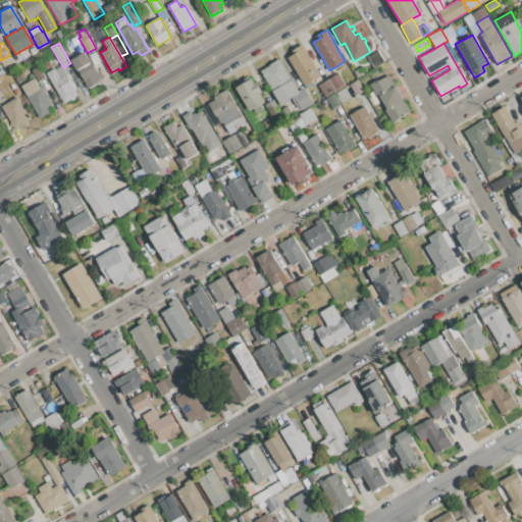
[(288,58),(295,54),(293,51),(303,45),(320,76),(312,81),(314,84),(306,89),(288,58)]
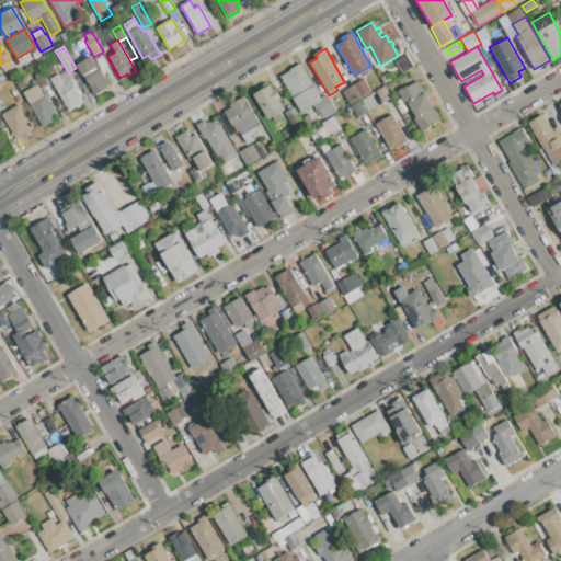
[(399,59),(407,55),(413,66),(404,70),(399,59)]
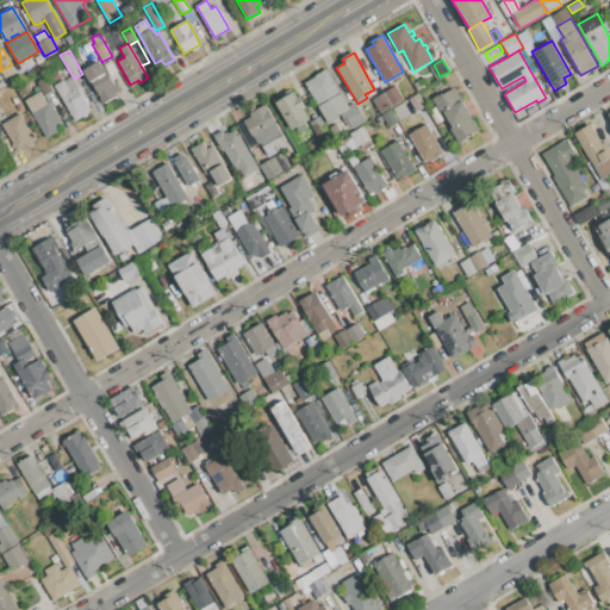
[(83,70),(101,61),(101,62),(114,86),(118,83),(122,89),(114,94),(116,97),(103,104),(83,70)]
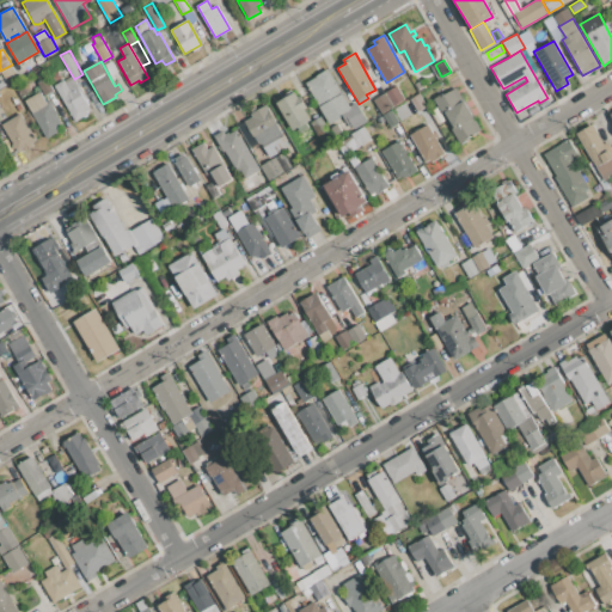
[(105,65),(112,61),(118,72),(112,75),(105,65)]
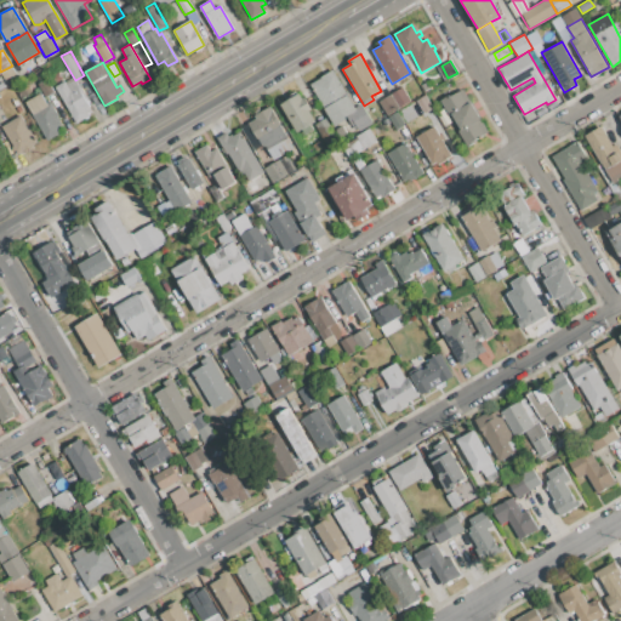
[(312,84),(322,78),(320,77),(332,69),(355,108),(357,110),(349,114),(346,117),(347,119),(335,126),(312,84)]
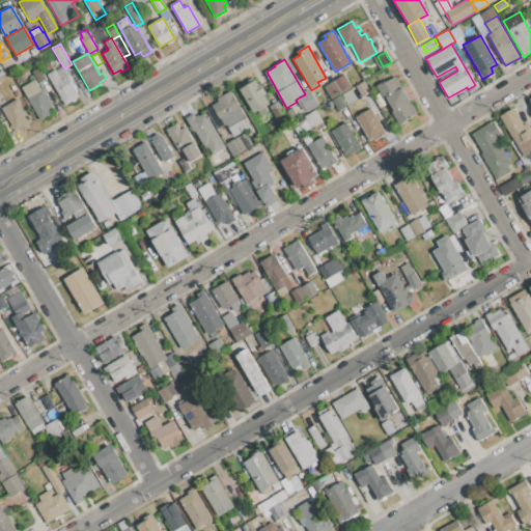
[(48,74),(61,66),(64,74),(68,72),(77,86),(75,88),(77,91),(76,92),(78,98),(64,105),(48,74)]
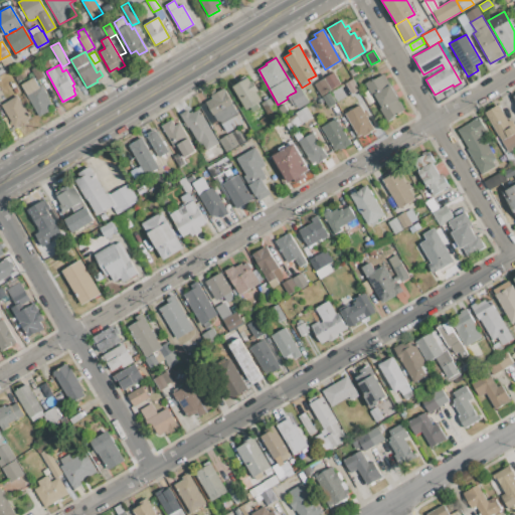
[(31,69),(39,65),(45,76),(37,80),(31,69)]
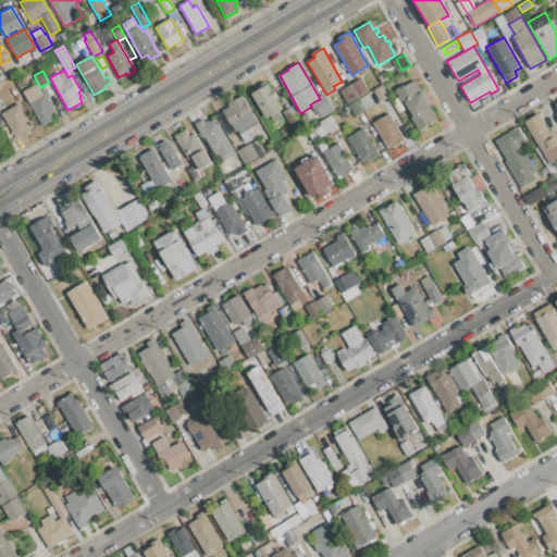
[(358,97),(350,85),(350,84),(361,78),(369,91),(358,97)]
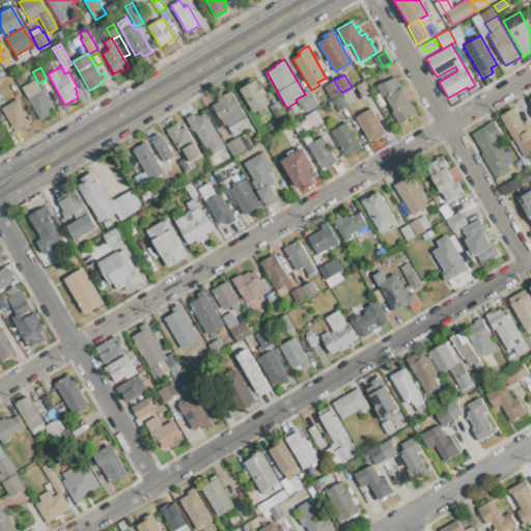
[(376,86),(381,83),(382,84),(395,77),(401,87),(402,86),(417,113),(407,119),(408,120),(399,126),(391,112),(394,110),(392,107),(389,108),(376,86)]
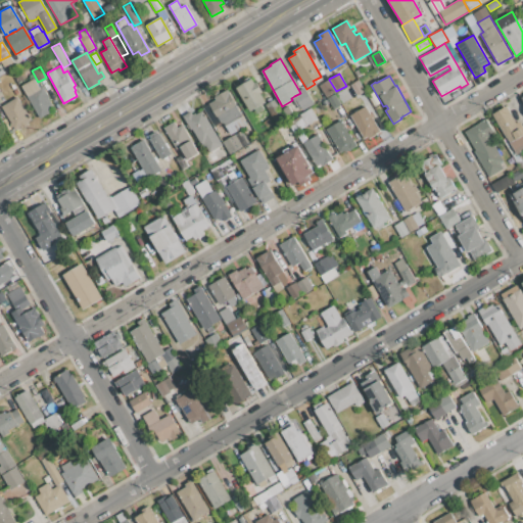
[(21,86),(34,79),(39,88),(43,86),(53,104),(46,107),(49,113),(40,119),(21,86)]
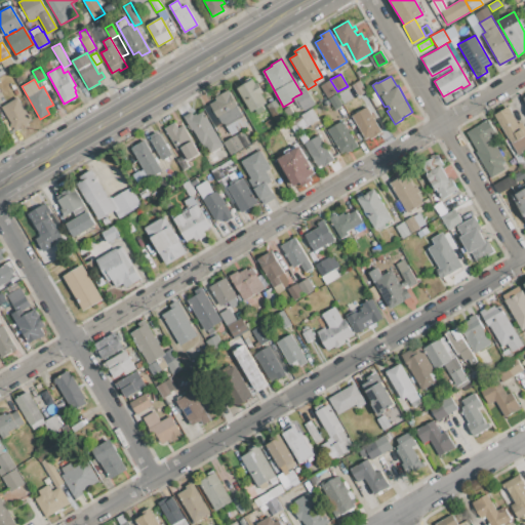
[(237,87),(252,79),(267,104),(263,106),(265,110),(258,113),(256,110),(251,113),(237,87)]
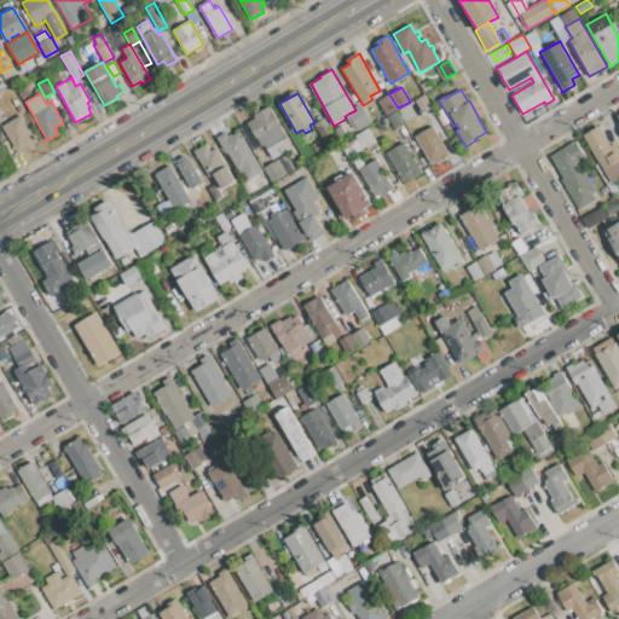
[(379,102),(389,94),(398,108),(386,115),(379,102)]
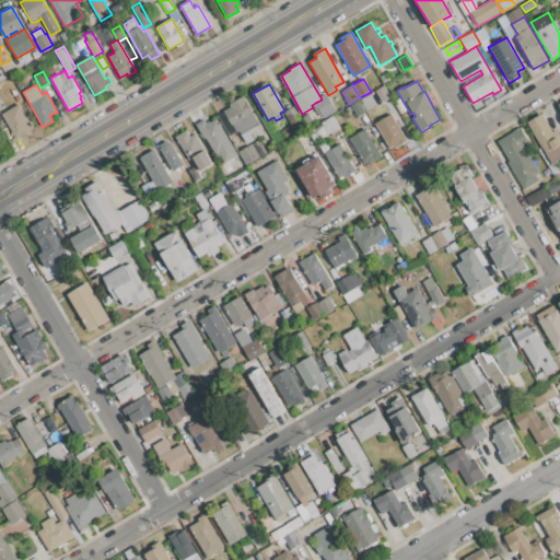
[(375,91),(384,85),(391,97),(382,103),(375,91)]
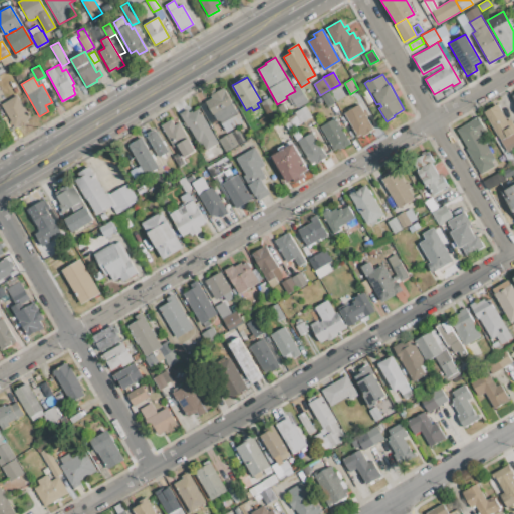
[(289,94),(295,91),(294,89),(299,86),(308,102),(297,108),(289,94)]
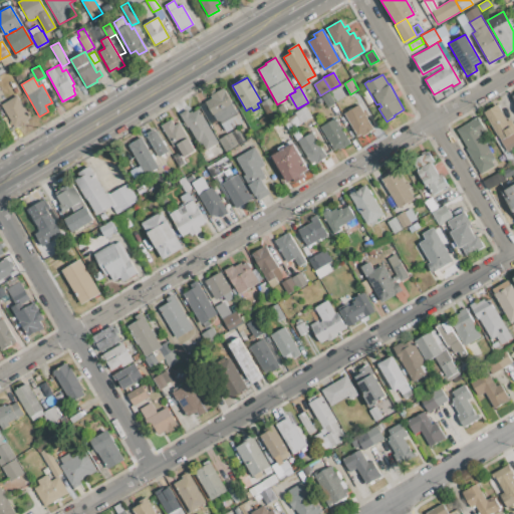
[(206,101),(211,98),(210,96),(223,88),(243,123),(226,133),(219,120),(212,124),(205,112),(210,109),(206,101)]
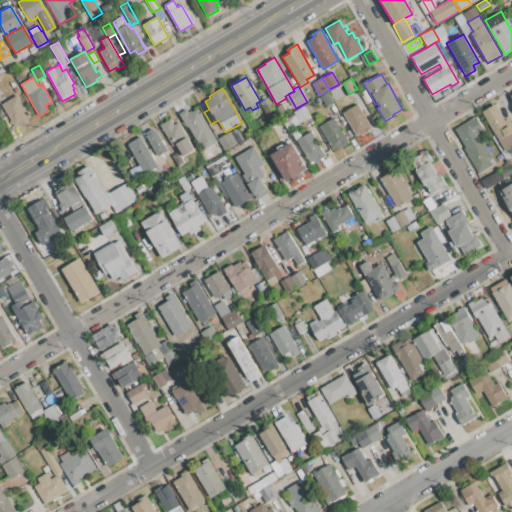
[(320,96),(327,92),(334,103),(326,107),(320,96)]
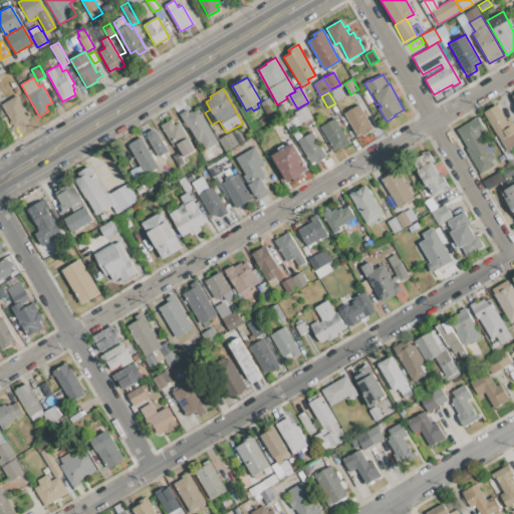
[(2,104),(16,95),(29,118),(27,119),(28,122),(21,126),(19,124),(14,127),(13,123),(11,124),(9,121),(11,120),(2,104)]
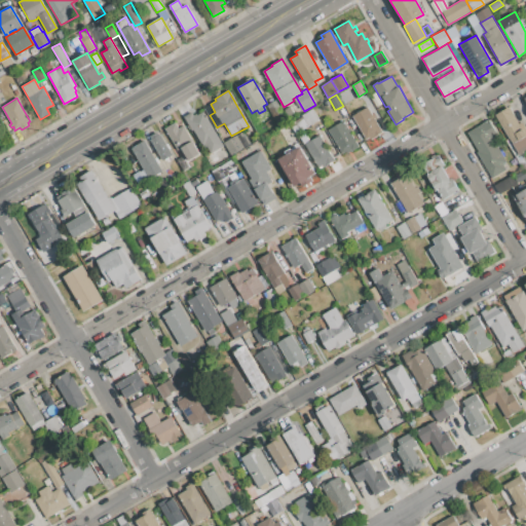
[(266,106),(276,100),(280,109),(271,114),(266,106)]
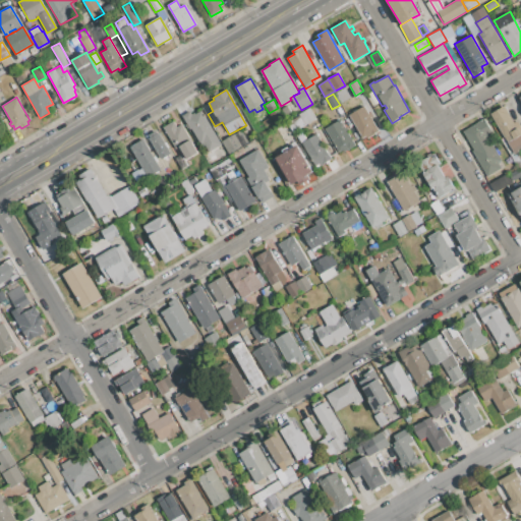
[(282,108),(287,105),(292,113),(286,116),(282,108)]
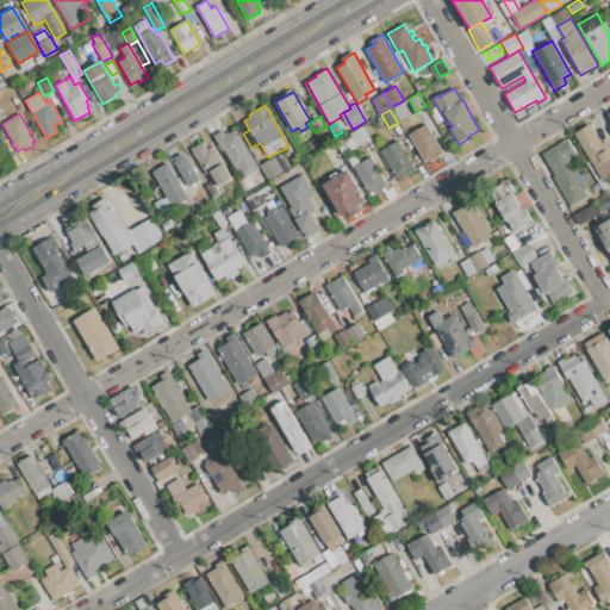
[(409,134),(427,124),(443,154),(430,161),(429,159),(424,161),(409,134)]
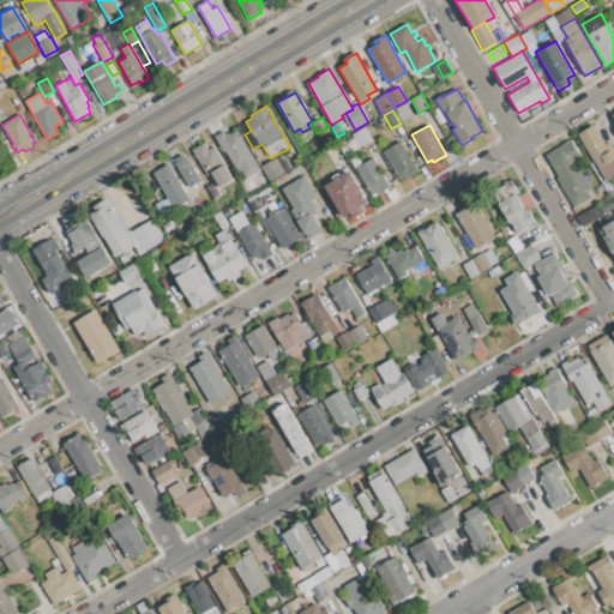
[(578,134),(595,125),(606,144),(611,142),(613,148),(613,175),(606,181),(578,134)]
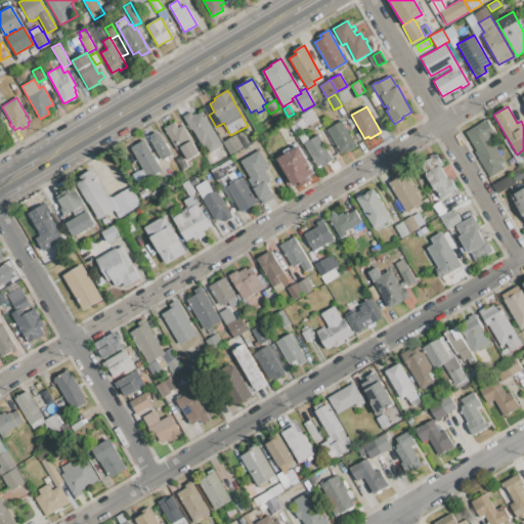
[(301,115),(311,108),(317,120),(296,132),(291,123),(302,116),(301,115)]
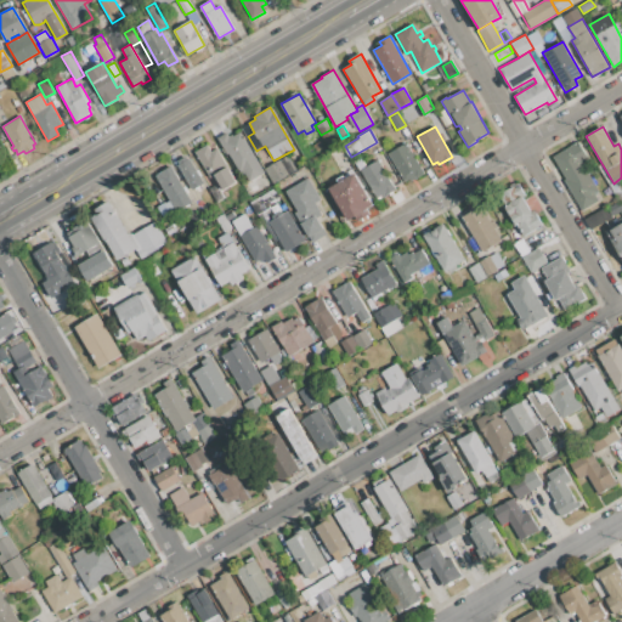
[(219,137),(227,133),(230,136),(233,134),(235,136),(242,131),(266,173),(246,185),(219,137)]
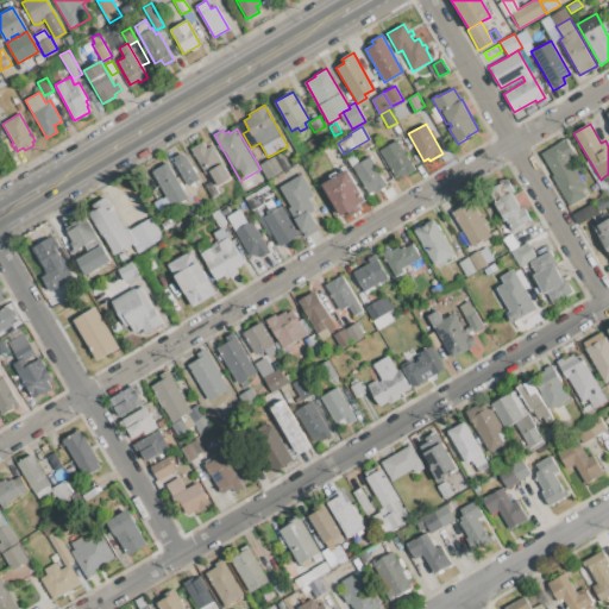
[(380,150),(399,139),(415,170),(401,177),(400,175),(395,177),(380,150)]
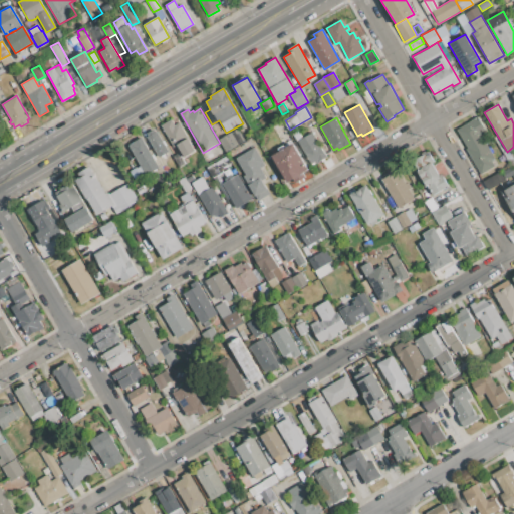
[(456,130),(477,117),(483,127),(478,131),(494,158),(491,160),(494,167),(481,175),(466,149),(467,148),(456,130)]
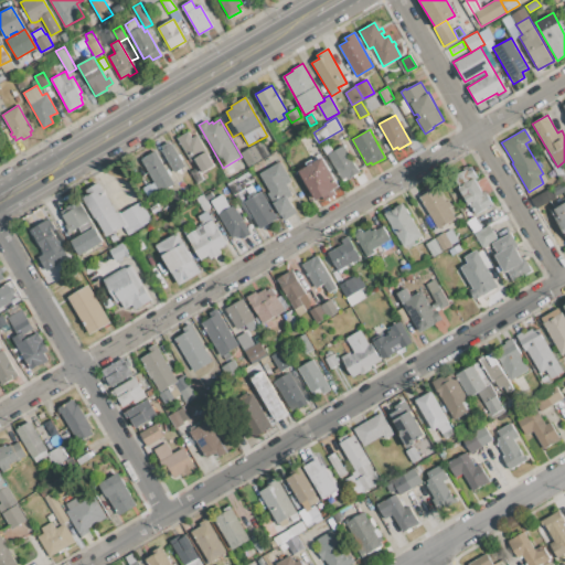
[(178,138),(189,131),(192,138),(198,135),(215,166),(202,173),(193,159),(190,160),(178,138)]
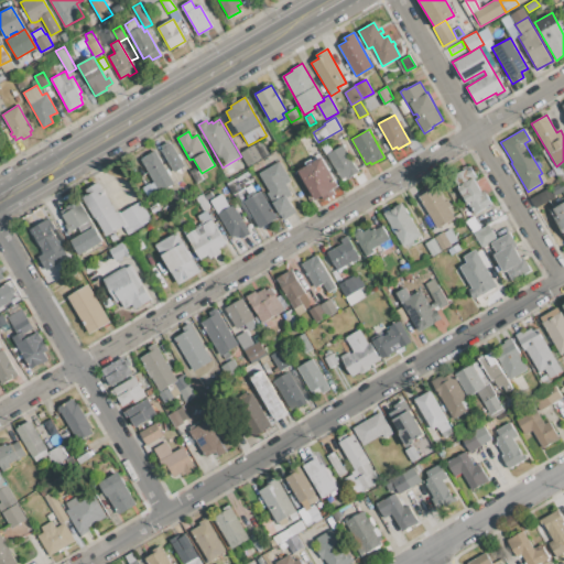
[(161,149),(162,149),(161,145),(170,140),(185,166),(174,173),(161,149)]
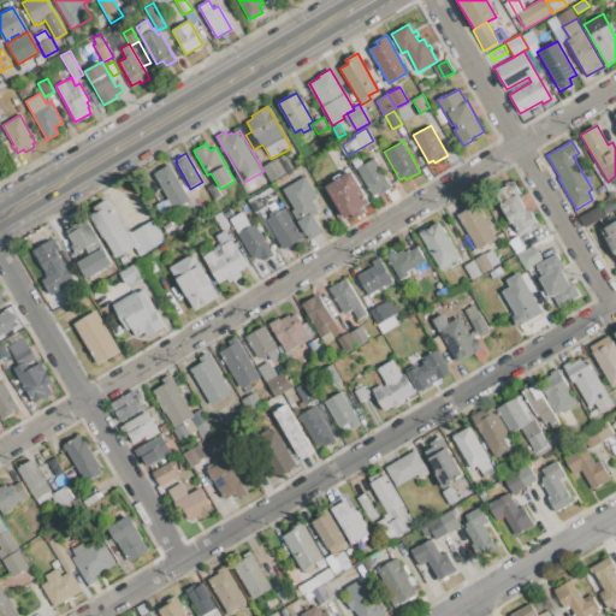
[(262,167),(277,159),(285,173),(271,182),(262,167)]
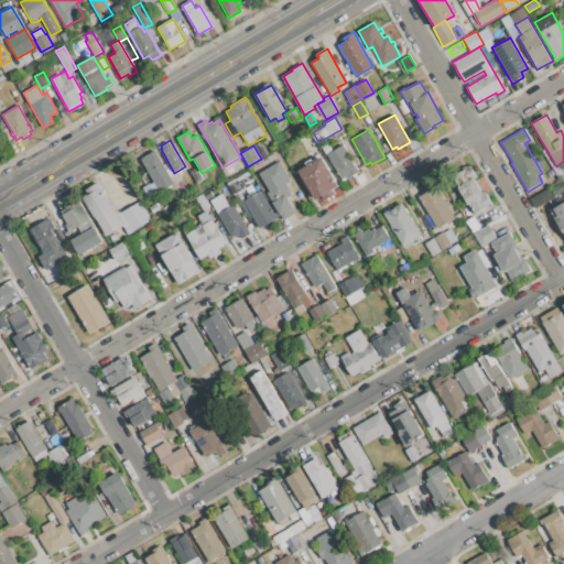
[(326,154),(343,145),(358,172),(342,182),(326,154)]
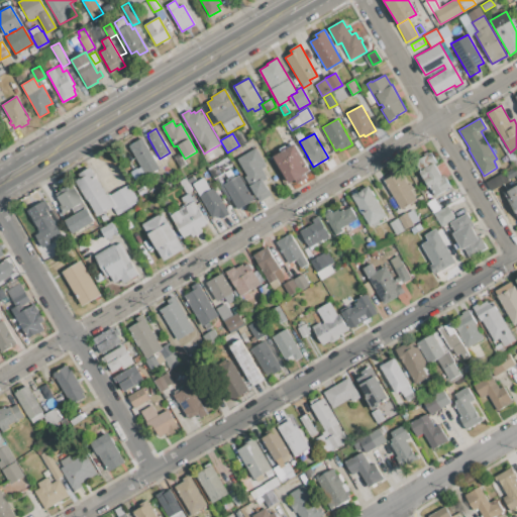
[(129,145),(142,137),(160,168),(146,176),(129,145)]
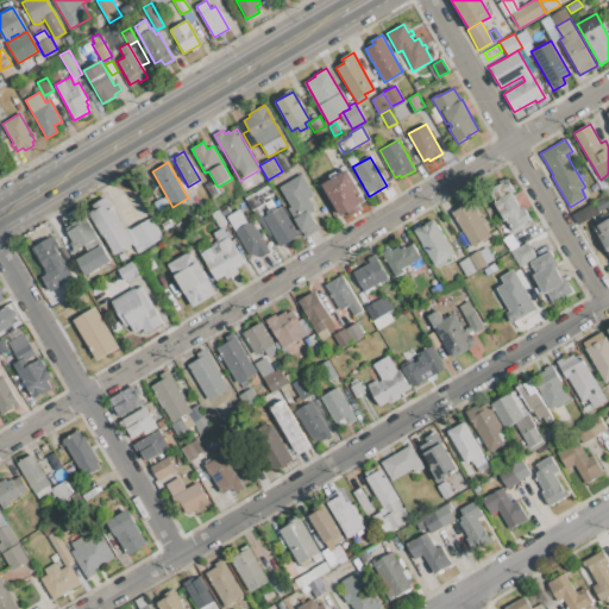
[(324,184),(347,170),(362,194),(359,195),(364,205),(343,217),(324,184)]
